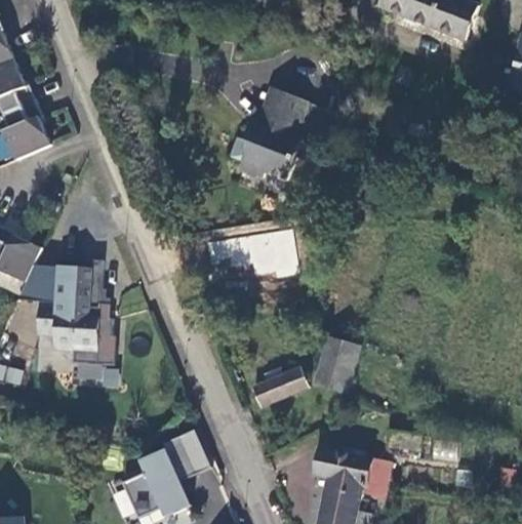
[(466,41),(479,7),(459,0),(388,0),(385,9),(466,41)]
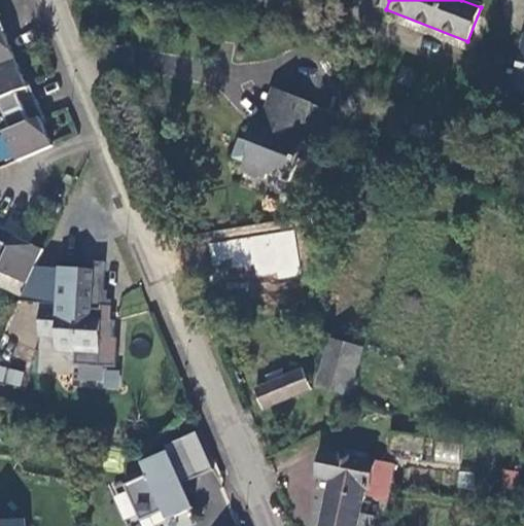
[(0,70),(14,64),(2,37),(5,36),(0,25),(0,70)]
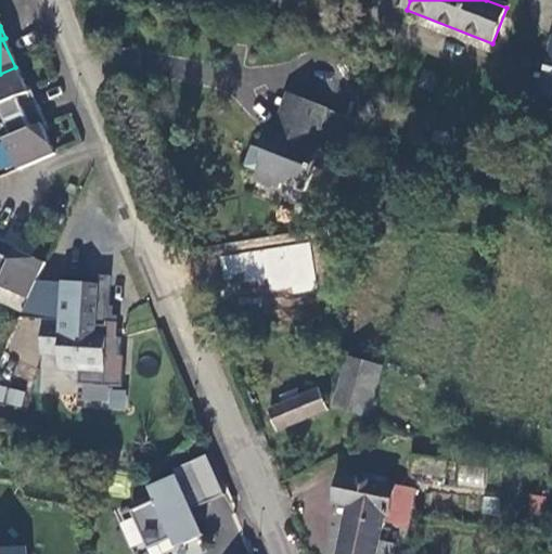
[(551,41),(537,92),(551,95),(551,41)]
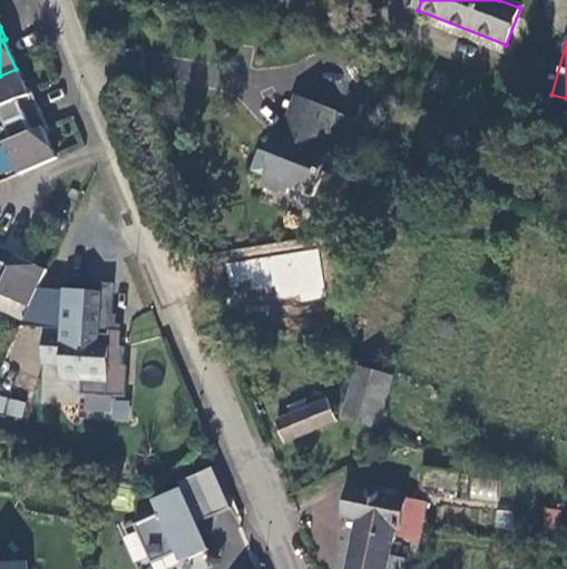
[(0,119),(5,129),(39,115),(31,97),(28,99),(16,69),(0,76),(0,119)]
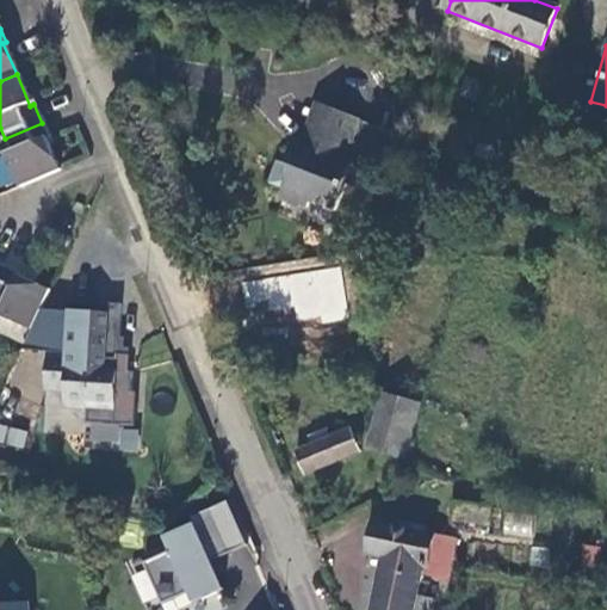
[(315,105),(308,123),(328,130),(335,114),(315,105)]
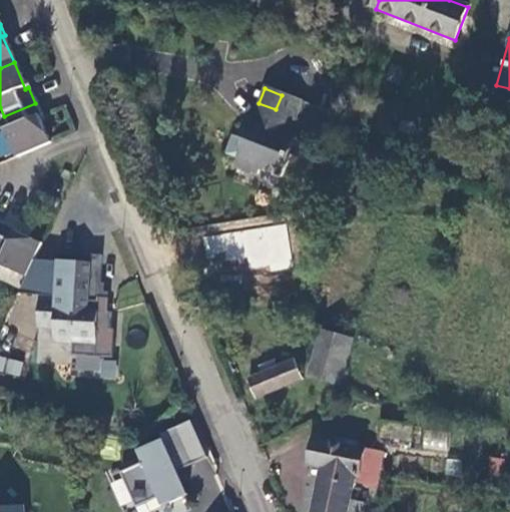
[(303,103),(282,95),(276,109),(259,103),(251,121),(247,119),(239,138),(244,139),(237,158),(234,166),(257,174),(259,168),(280,176),(289,153),(298,130),(293,128),(303,103)]
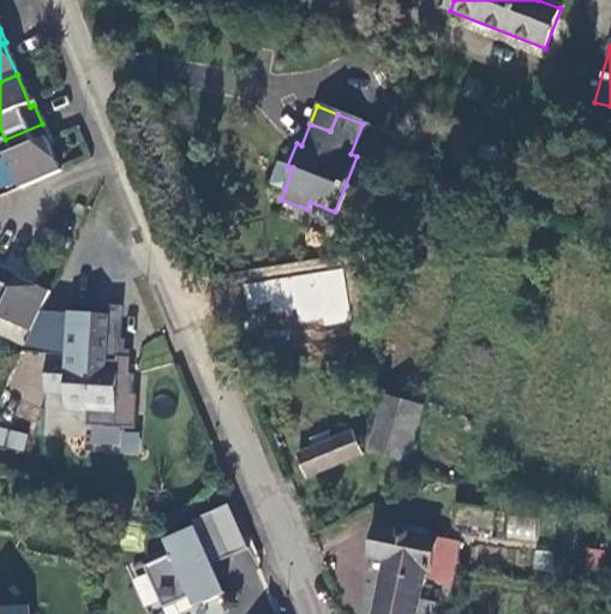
[(5,160),(19,194),(60,176),(46,143),(49,142),(42,124),(5,139),(13,156),(5,160)]
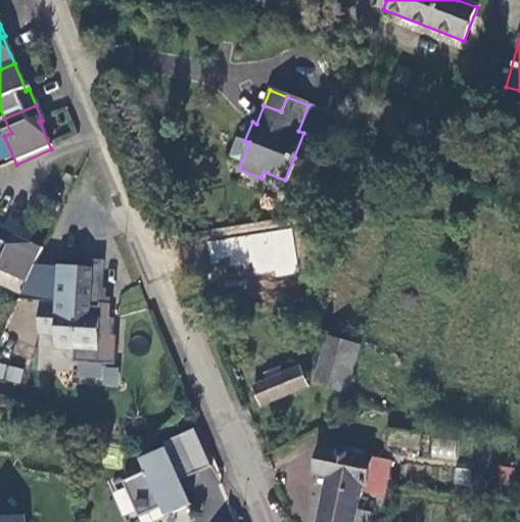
[(332,141),(341,117),(309,105),(298,131),(303,133),(294,156),(310,162),(320,137),(332,141)]
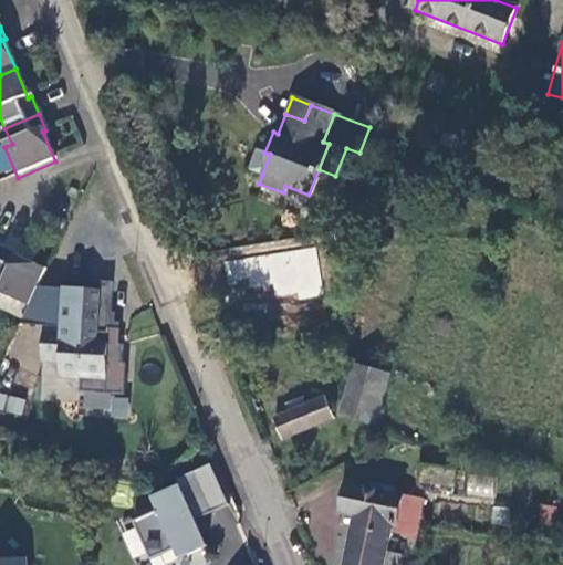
[(256,148),(248,169),(262,175),(270,154),(264,153),(256,148)]
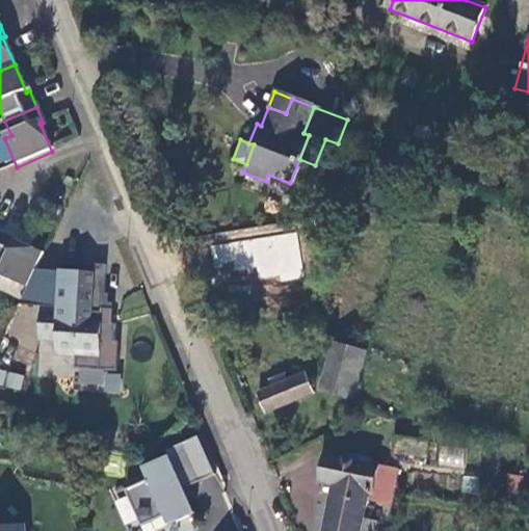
[(0,293),(3,295),(8,284),(23,290),(38,256),(11,243),(12,240),(0,234),(0,293)]
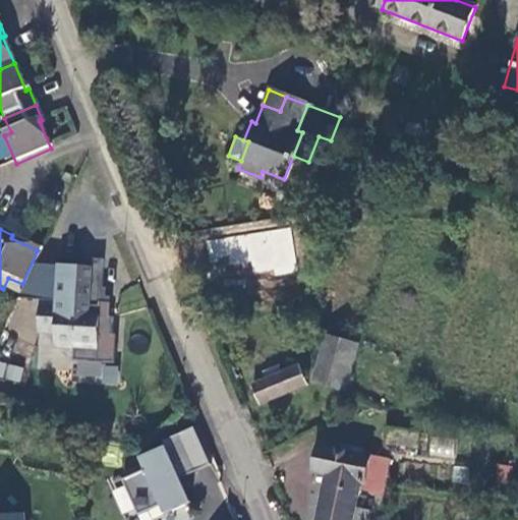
[(289,230),(205,234),(207,275),(291,271),(289,230)]
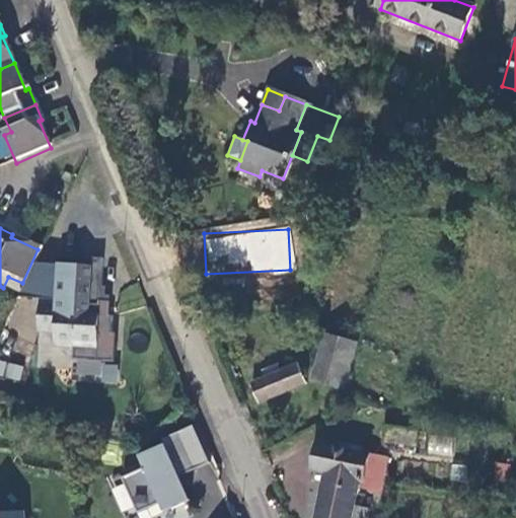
[(102,261),(60,259),(58,305),(58,310),(41,309),(39,334),(56,335),(55,349),(75,350),(74,362),(116,365),(117,337),(112,336),(113,318),(109,318),(111,304),(100,304),(102,261)]
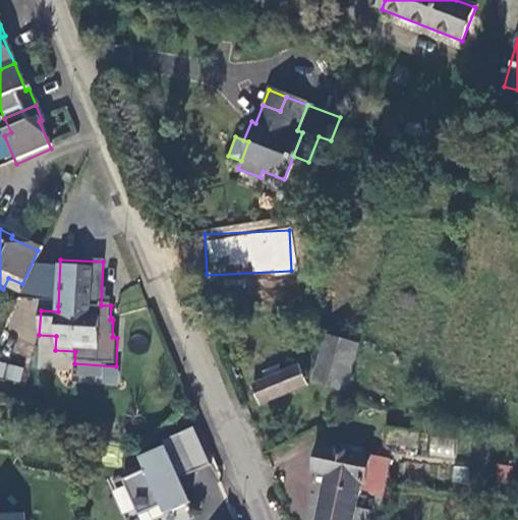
[(8,278),(3,289),(17,295),(22,284),(8,278)]
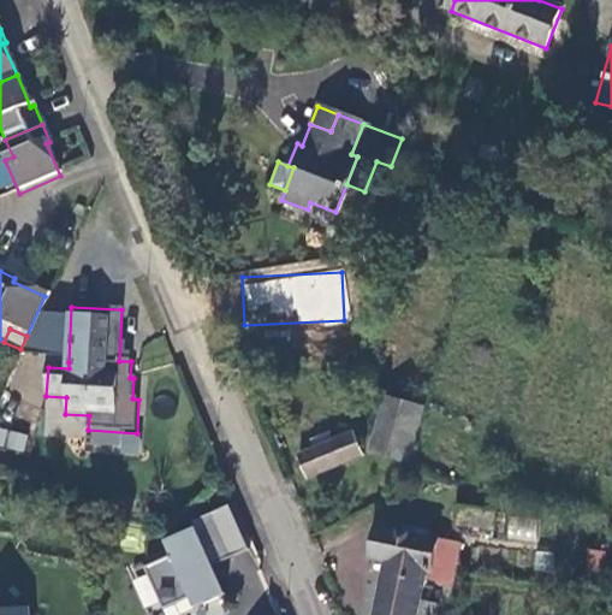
[(372,454),(408,463),(422,409),(387,400),(372,454)]
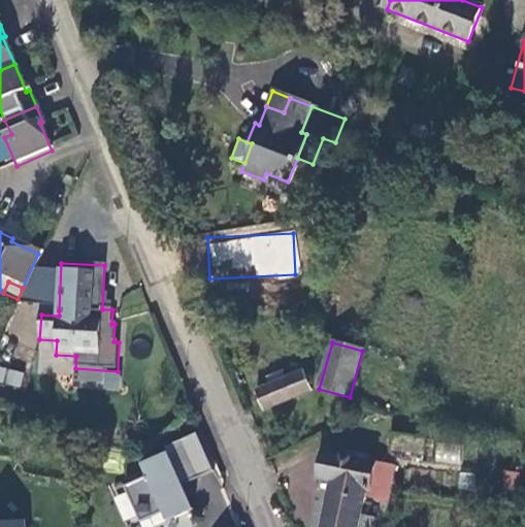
[(0,382),(17,386),(21,371),(0,366),(0,382)]
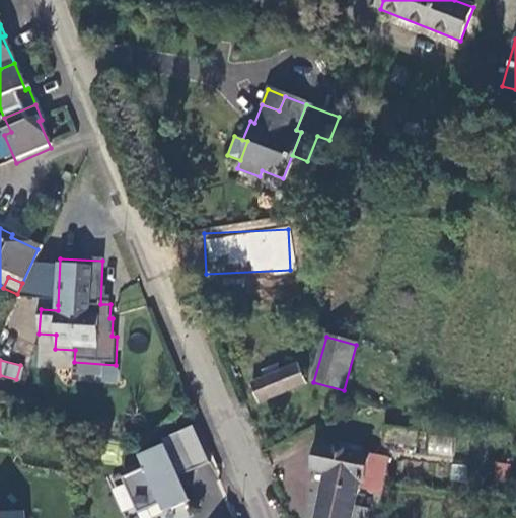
[(292,368),(246,385),(256,411),(302,393),(292,368)]
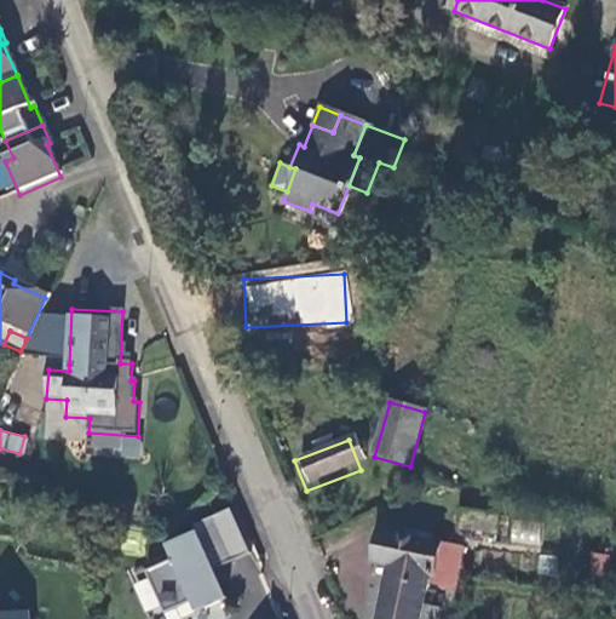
[(229,506),(209,515),(228,560),(248,551),(229,506)]
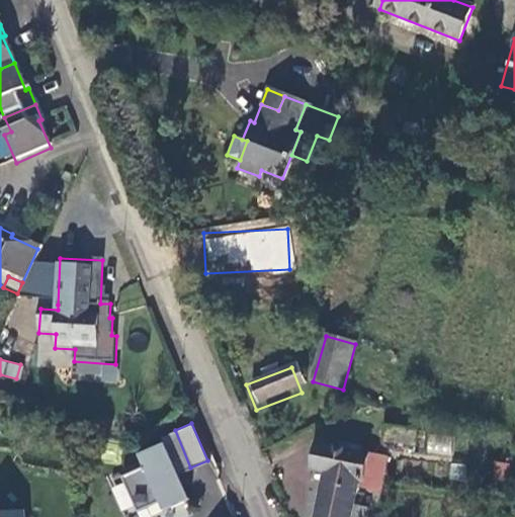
[(383,442),(413,446),(415,432),(385,428),(383,442)]
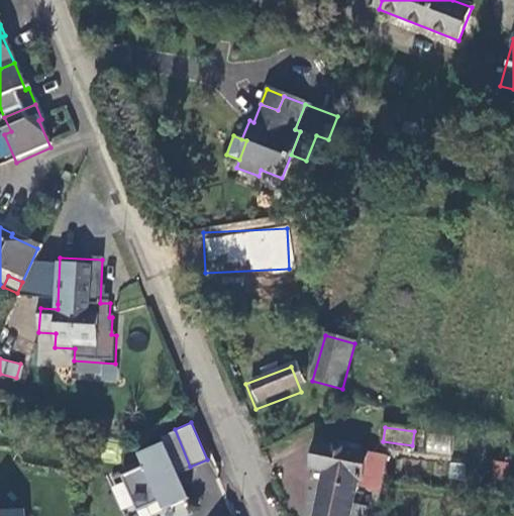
[(163,440),(177,473),(190,467),(175,429),(160,435),(163,440)]
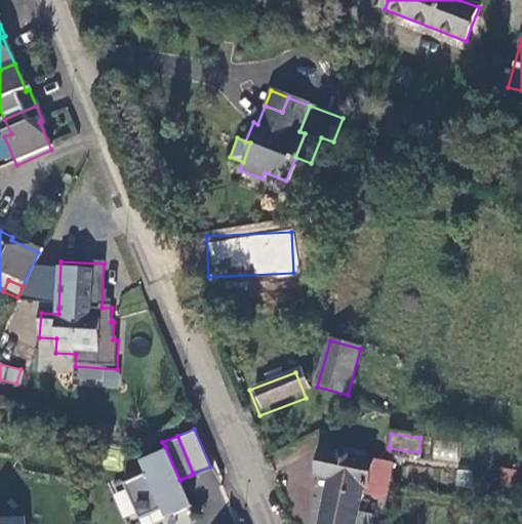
[(145,470),(121,480),(136,517),(160,507),(164,515),(190,505),(179,480),(165,447),(139,458),(145,470)]
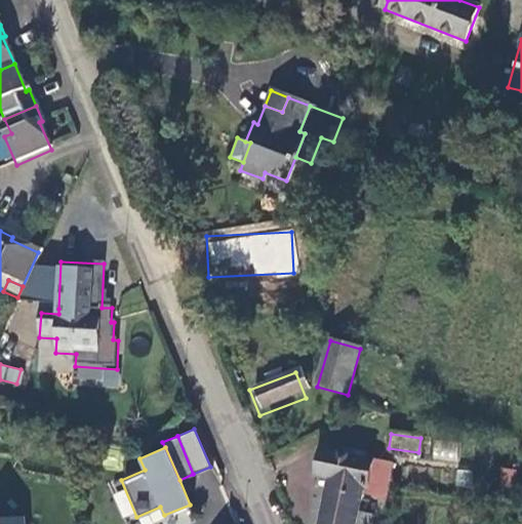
[(386,470),(320,455),(314,483),(326,485),(317,523),(355,523),(357,518),(363,490),(380,493),(386,470)]
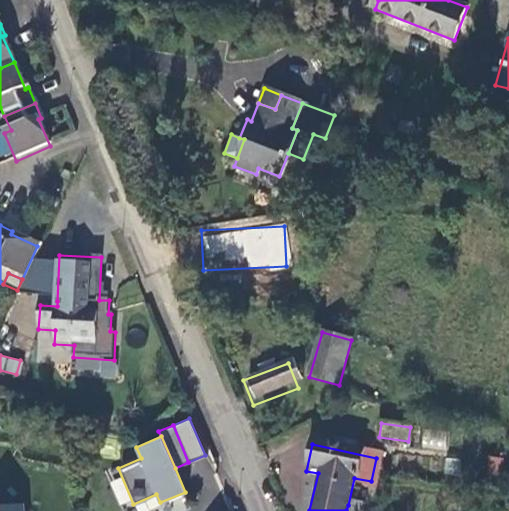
[(488,457),(483,490),(498,492),(503,459),(488,457)]
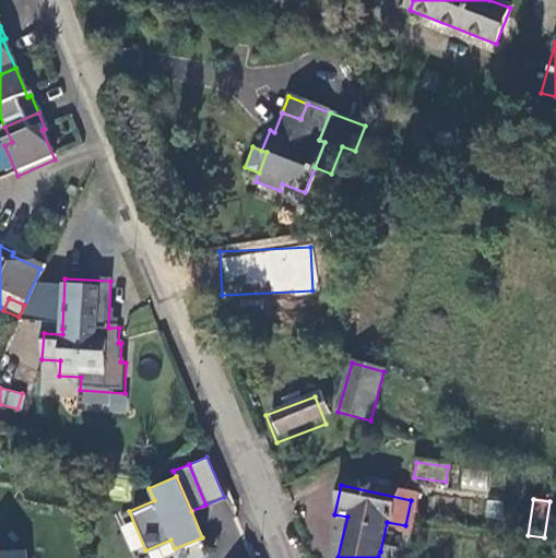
[(522,555),(532,557),(534,542),(525,539),(522,555)]
